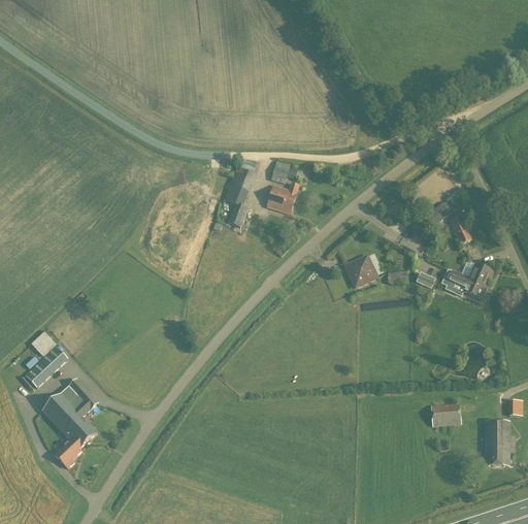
[(256,163),(243,158),(240,166),(253,171),(256,163)]
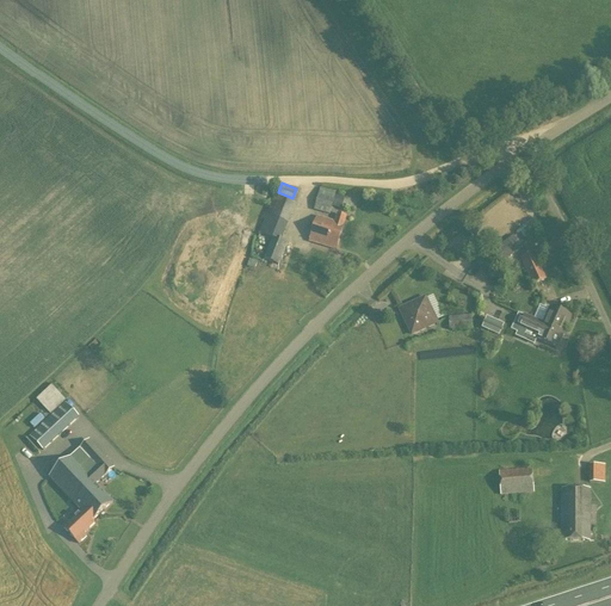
[(332,203),(340,205),(343,195),(335,192),(335,189),(320,184),(316,197),(314,206),(329,210),(332,203)]
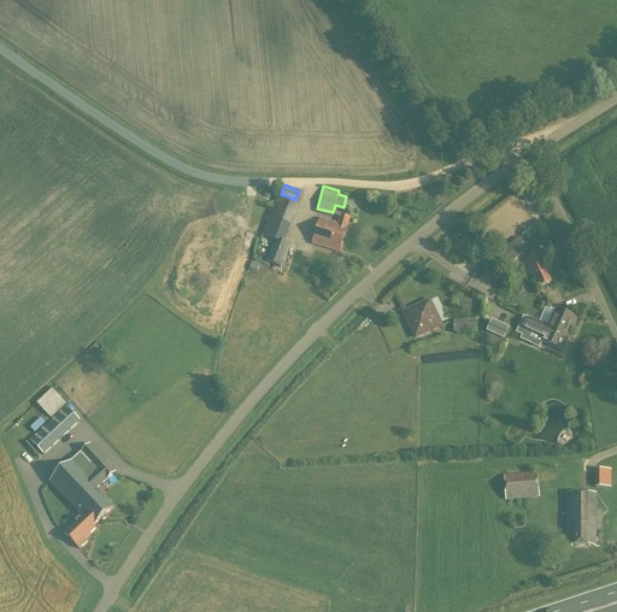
[(299,202),(277,193),(269,213),(291,223),(299,202)]
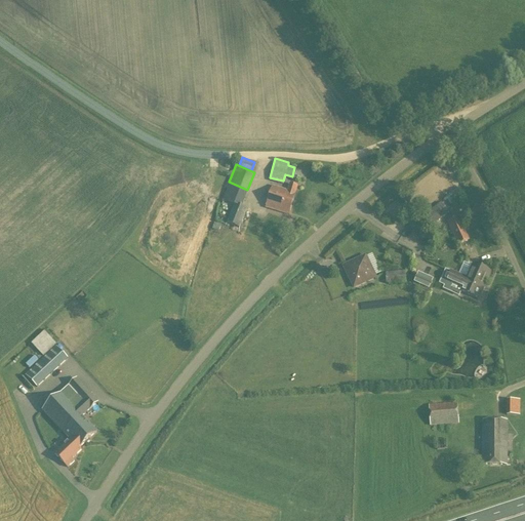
[(288,188),(273,184),(266,204),(289,211),(297,184),(290,182),(288,188)]
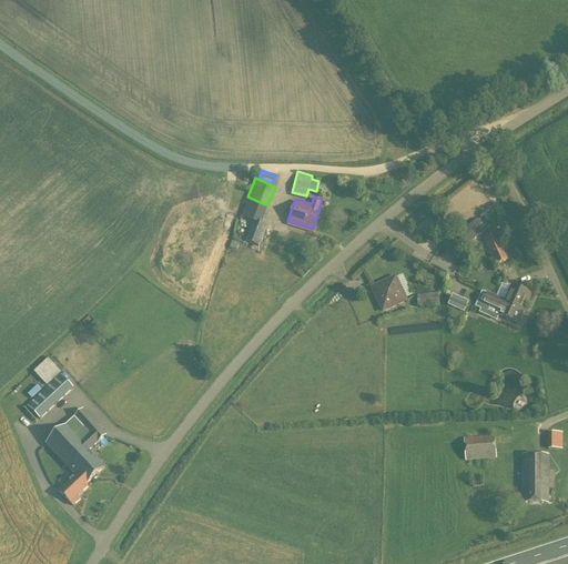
[(260,243),(267,222),(254,217),(245,238),(260,243)]
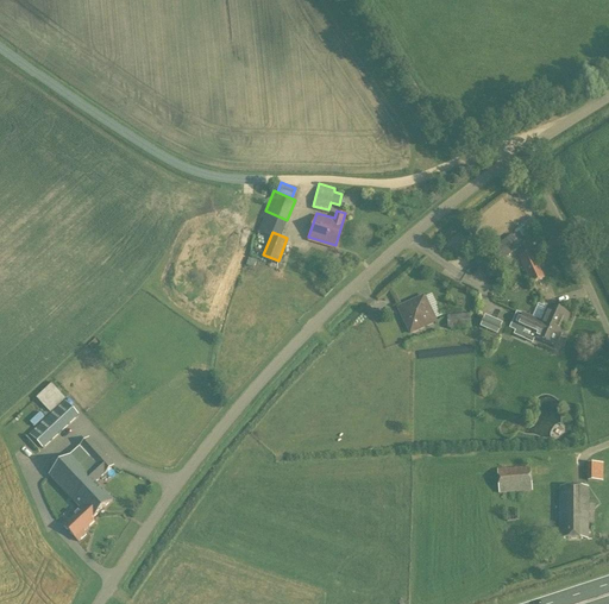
[(498,241),(508,253),(521,243),(512,232),(498,241)]
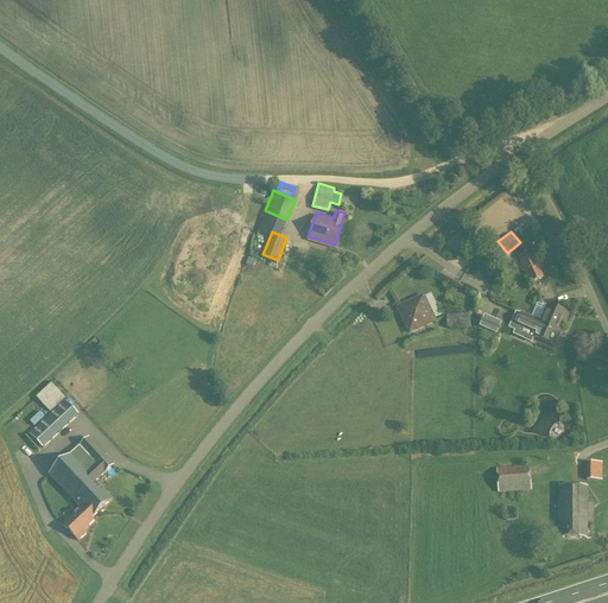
[(531,247),(518,253),(531,280),(543,274),(531,247)]
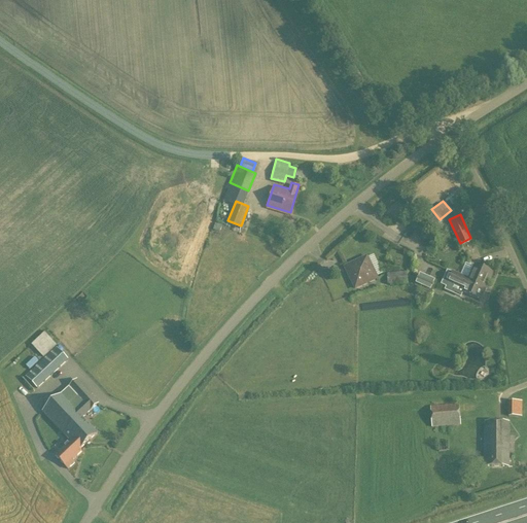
[(219,230),(222,221),(216,219),(213,227),(219,230)]
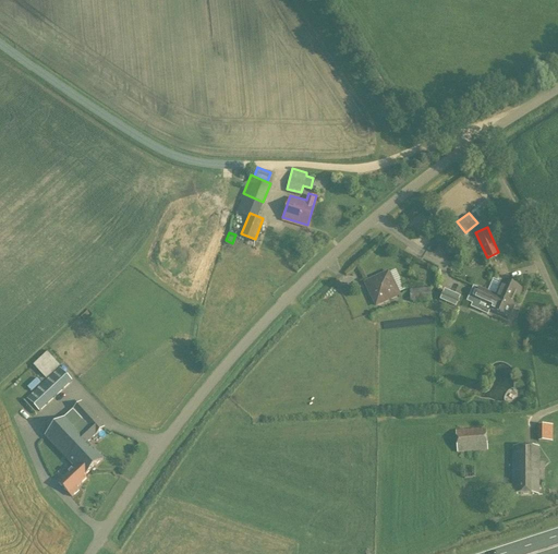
[(388,269),(366,280),(376,302),(387,297),(387,296),(399,290),(388,269)]
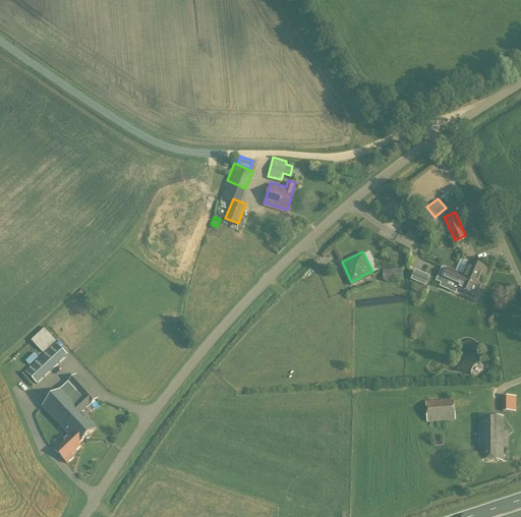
[(469,259),(462,273),(480,282),(487,267),(469,259)]
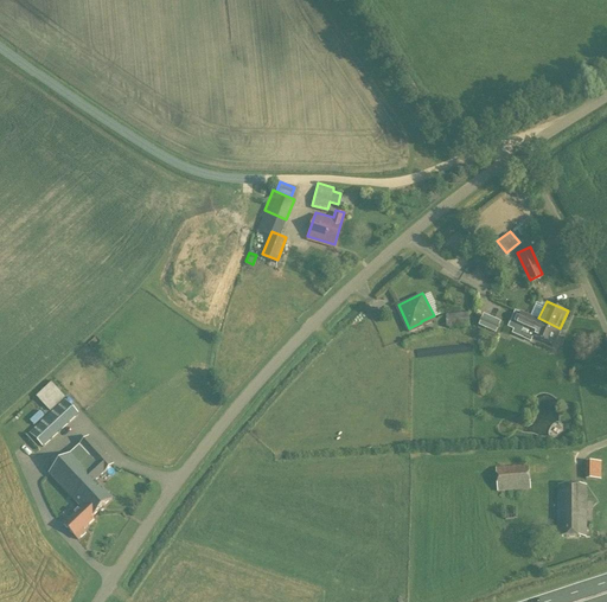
[(446,324),(475,322),(474,311),(446,312),(446,324)]
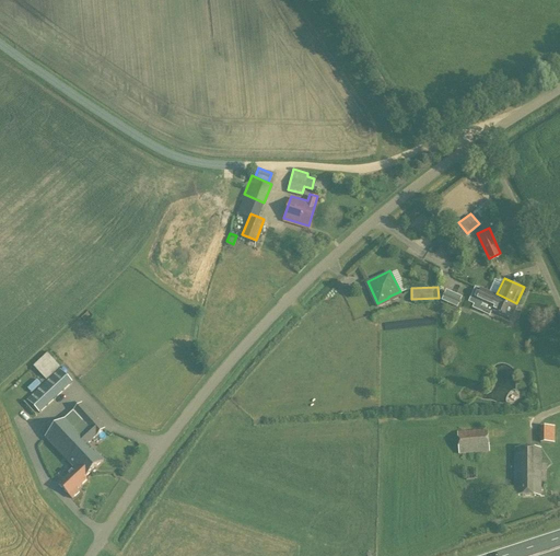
[(463,294),(446,287),(440,301),(457,309),(463,294)]
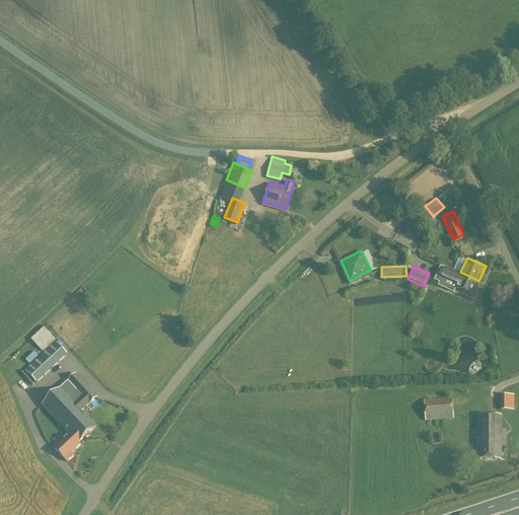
[(446,266),(438,283),(454,290),(456,285),(473,292),(478,281),(460,272),(446,266)]
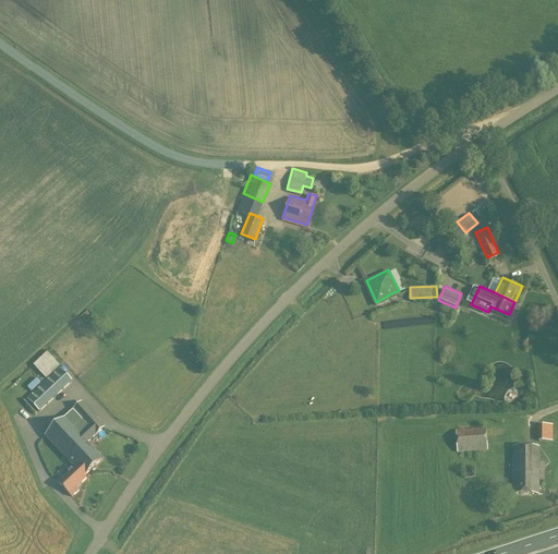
[(60,366),(27,396),(38,409),(71,380),(60,366)]
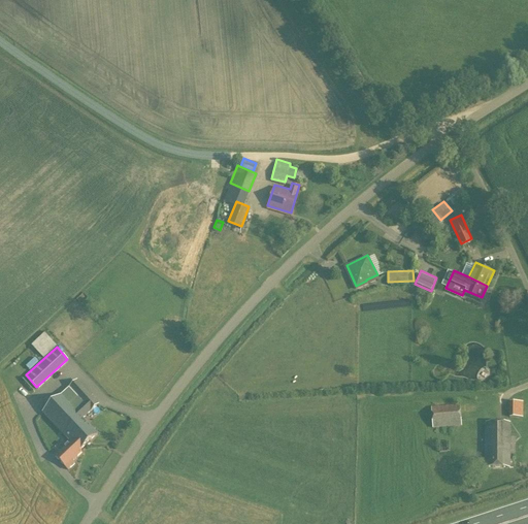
[(31,367),(40,358),(36,354),(27,363),(31,367)]
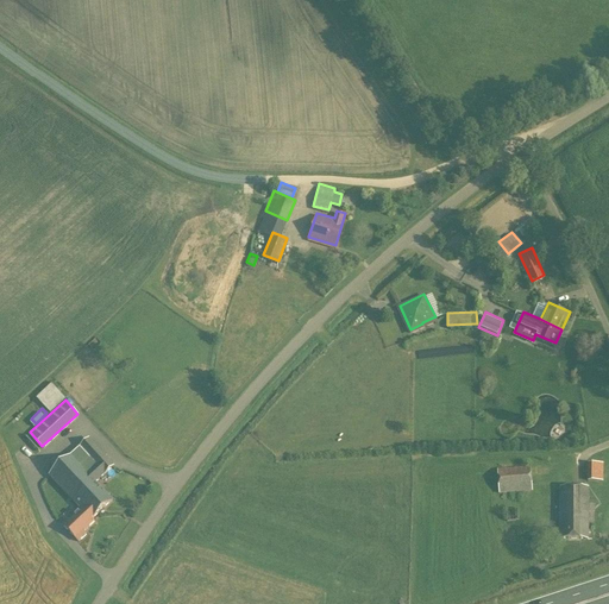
[(75,498),(95,479),(113,463),(88,435),(50,472),(75,498)]
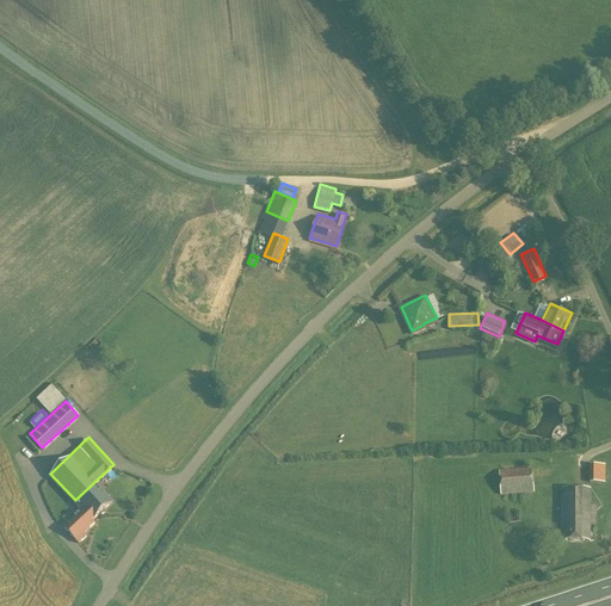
[(608,478),(608,461),(592,461),(592,478),(608,478)]
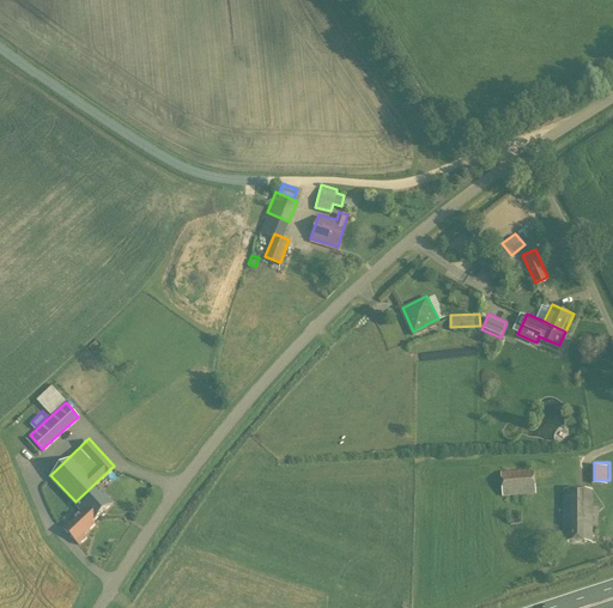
[(536,491),(534,466),(501,469),(502,493),(523,492),(536,491)]
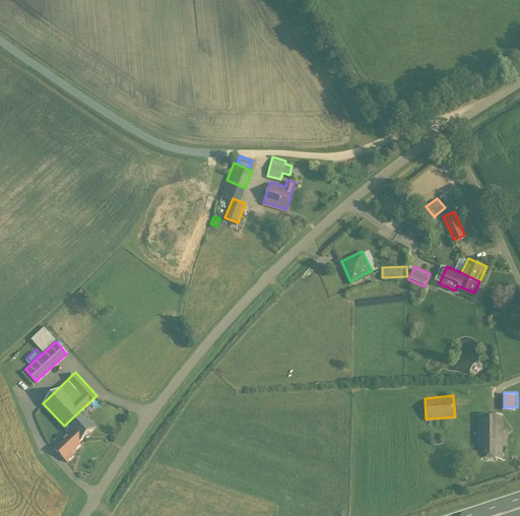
[(81,409),(64,426),(69,433),(54,447),(67,460),(73,454),(71,451),(80,443),(78,441),(96,425),(81,409)]
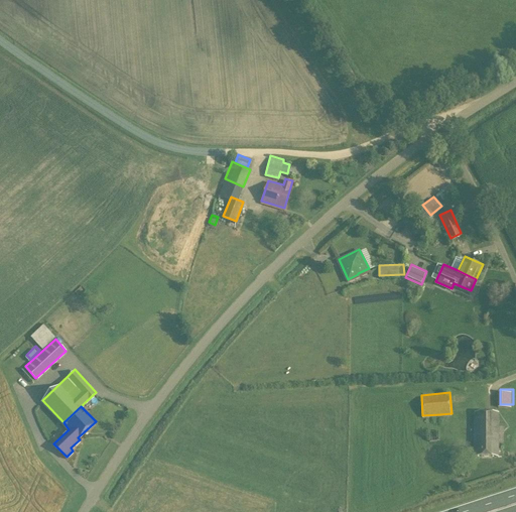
[(498,410),(475,410),(475,454),(498,454),(498,410)]
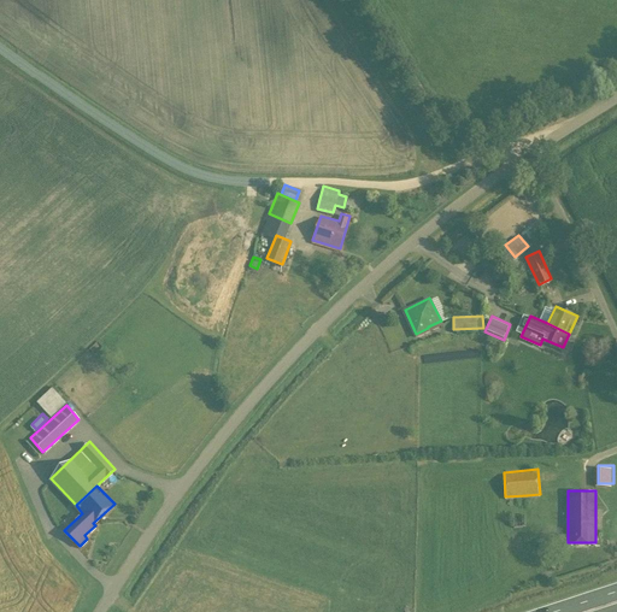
[(513,525),(524,524),(524,512),(513,513),(513,525)]
